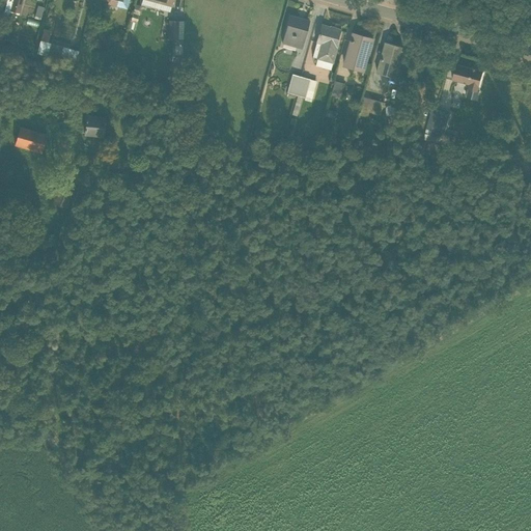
[(12,0),(9,10),(19,14),(22,0),(12,0)]
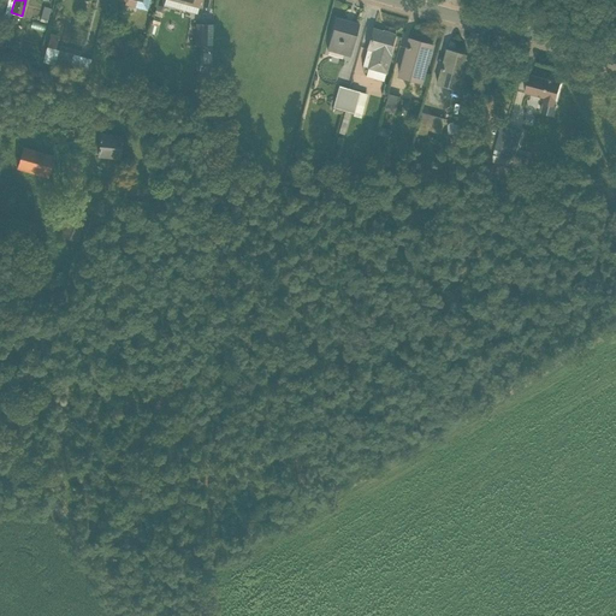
[(125,5),(147,11),(149,0),(114,0),(112,7),(123,11),(125,5)]
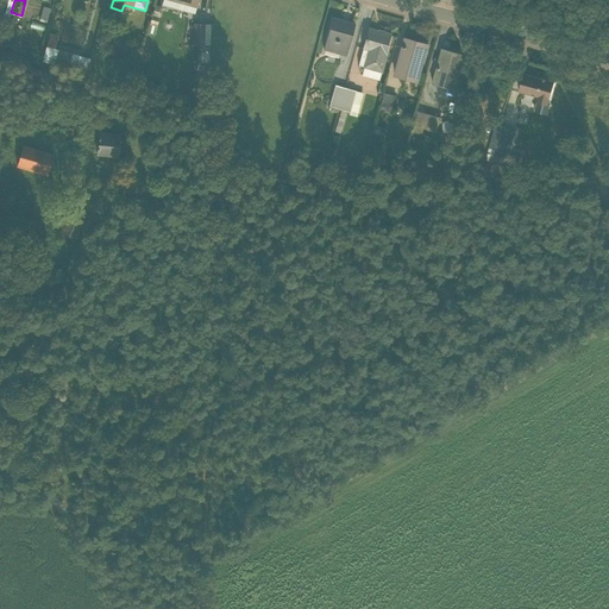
[(163,0),(162,5),(194,14),(198,0),(163,0)]
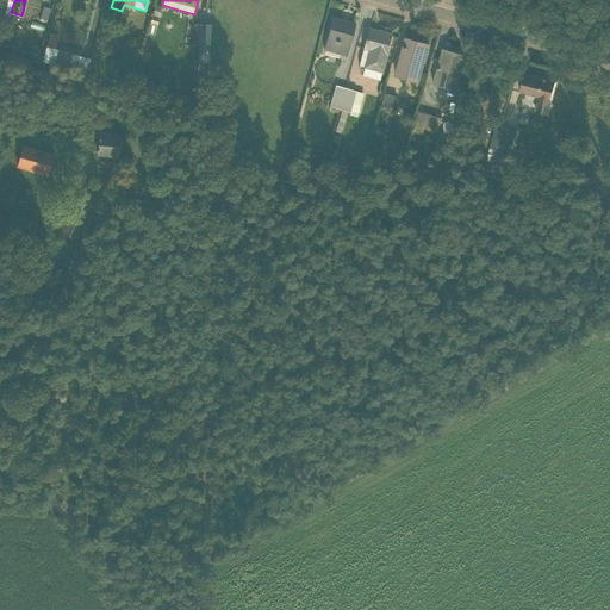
[(153,14),(159,17),(162,7),(155,5),(153,14)]
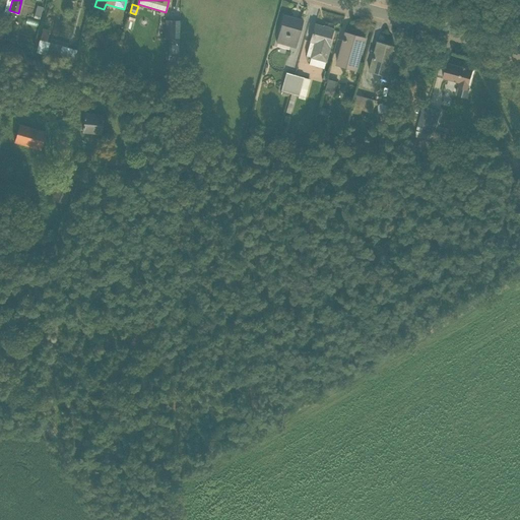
[(43,7),(37,6),(34,18),(40,19),(43,7)]
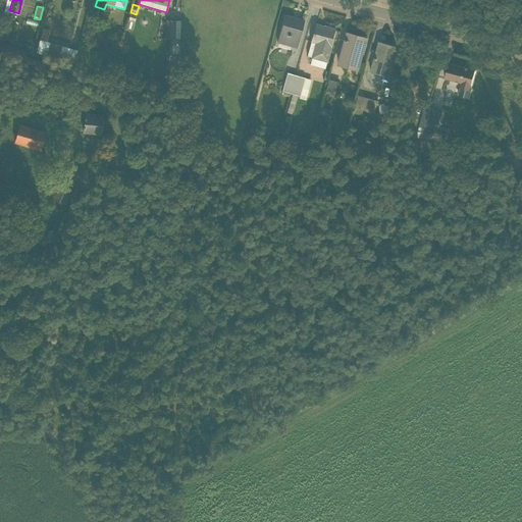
[(11,17),(2,15),(1,20),(0,22),(0,32),(7,34),(11,17)]
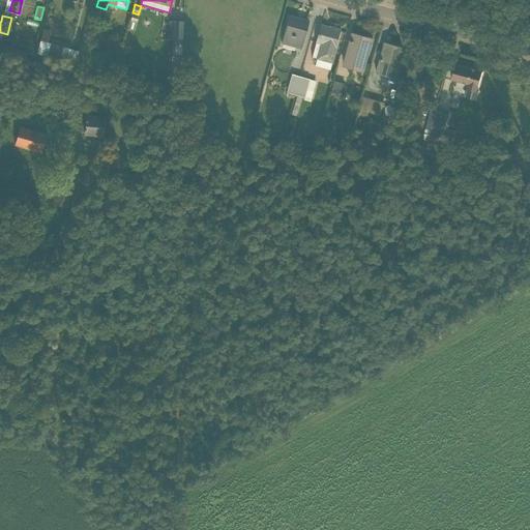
[(281,43),(301,50),(308,22),(289,16),(281,43)]
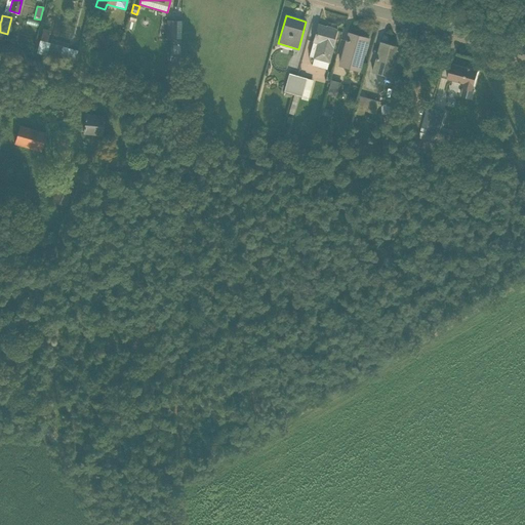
[(182,21),(166,21),(166,39),(182,39),(182,21)]
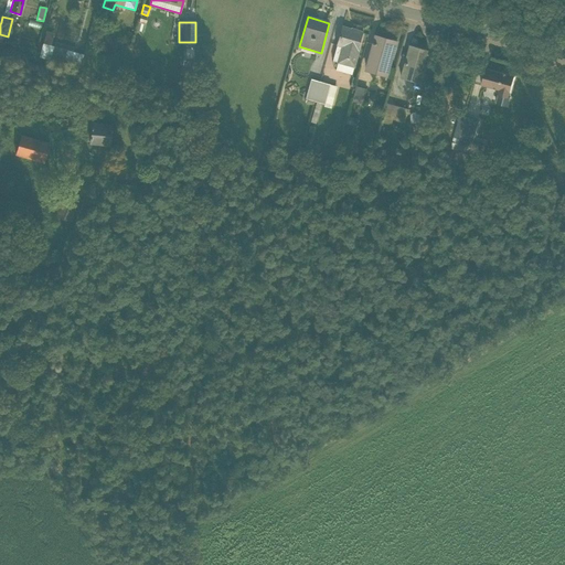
[(353,67),(353,68),(363,32),(354,30),(353,31),(341,28),(332,61),(337,62),(337,63),(336,70),(351,74),(353,67)]
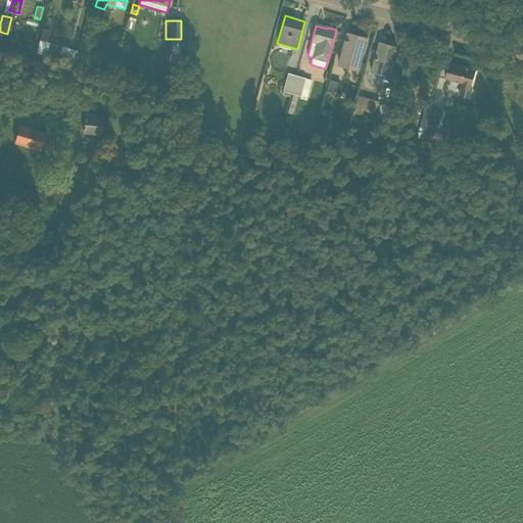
[(339,66),(359,72),(368,39),(348,34),(339,66)]
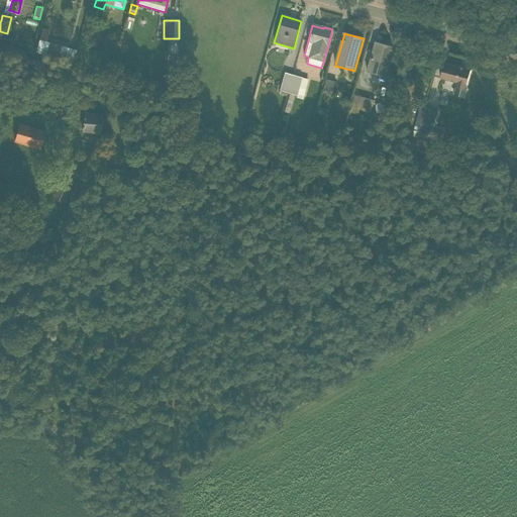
[(111,76),(116,56),(78,45),(77,50),(38,40),(35,53),(73,63),(73,65),(111,76)]
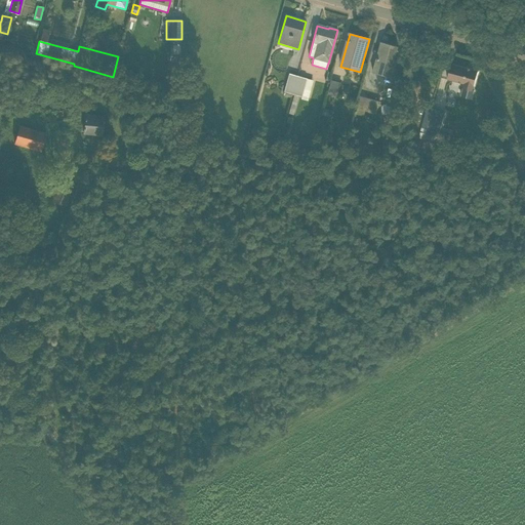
[(373,73),(393,78),(398,61),(395,59),(398,46),(381,42),(373,73)]
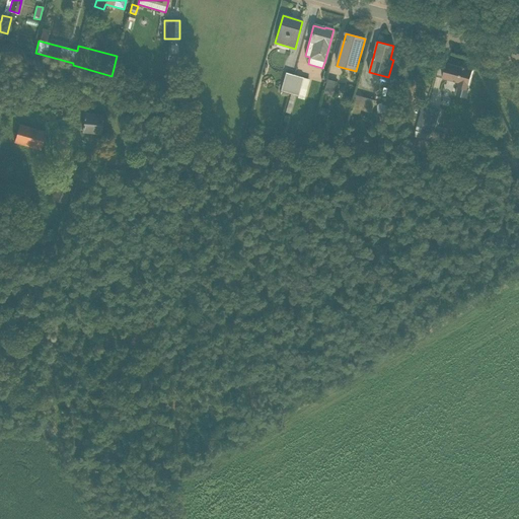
[(167,83),(177,83),(177,46),(168,45),(167,83)]
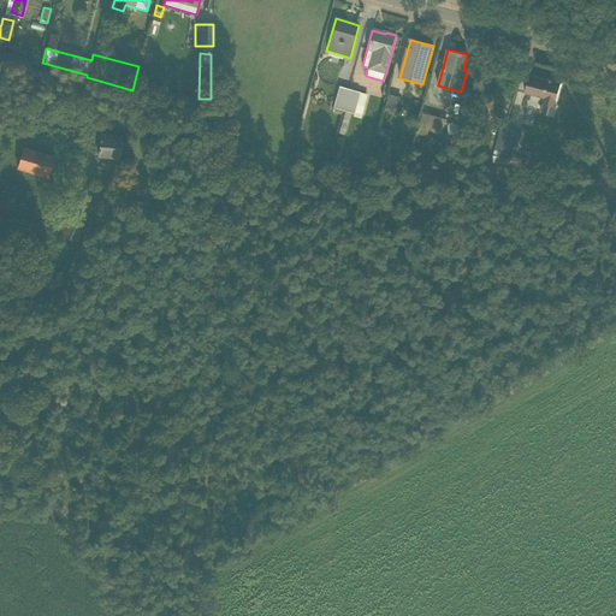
[(540,113),(554,117),(556,106),(555,106),(561,83),(552,82),(552,81),(548,80),(529,75),(525,93),(544,99),(543,104),(540,113)]
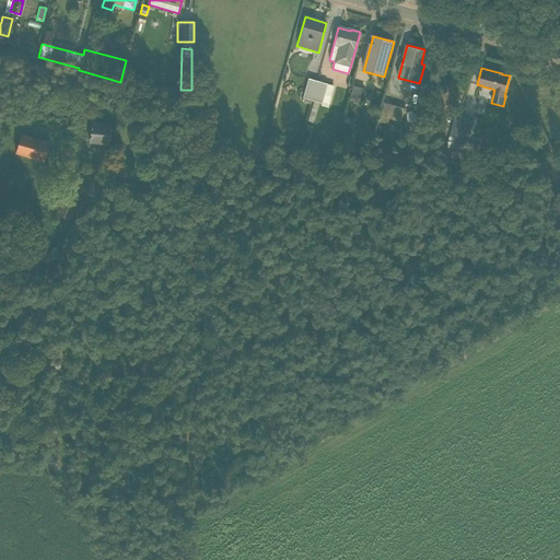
[(311,105),(312,101),(317,82),(308,79),(303,98),(302,103),(311,105)]
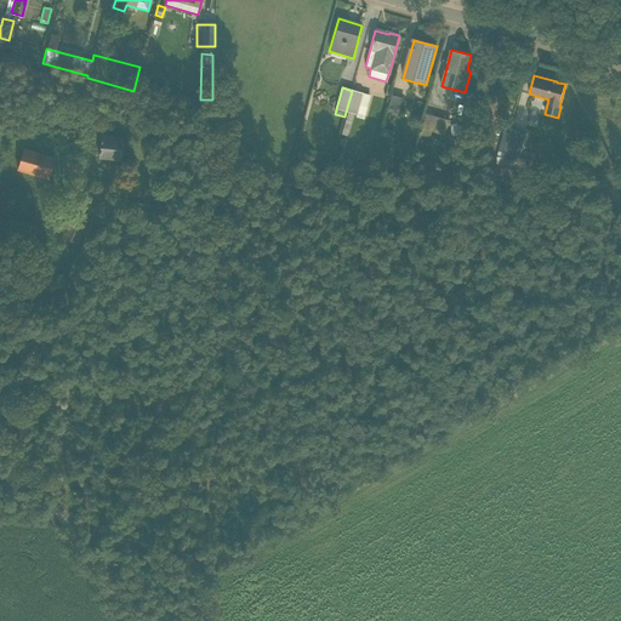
[(370,96),(352,91),(346,112),(347,112),(341,135),(347,136),(353,114),(355,114),(355,118),(363,120),(370,96)]
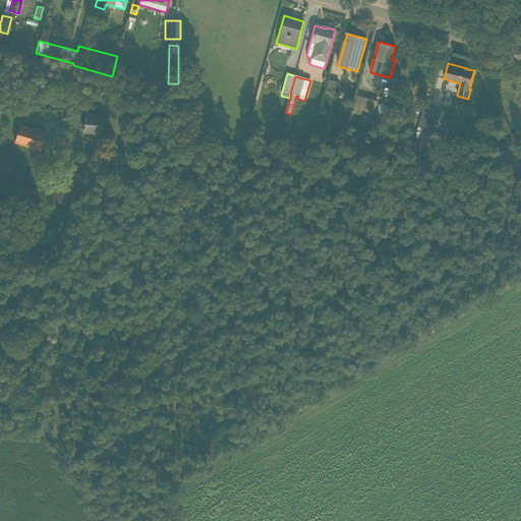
[(327,94),(334,97),(339,82),(331,80),(331,81),(329,81),(326,92),(328,92),(327,94)]
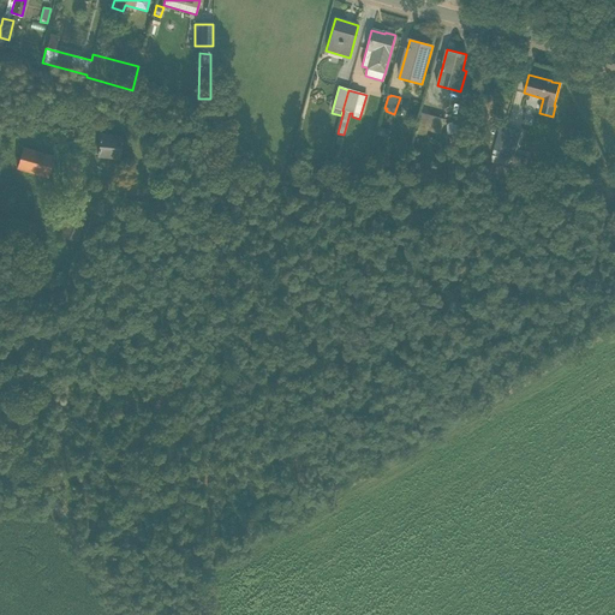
[(427,136),(428,130),(441,133),(445,119),(421,112),(416,133),(427,136)]
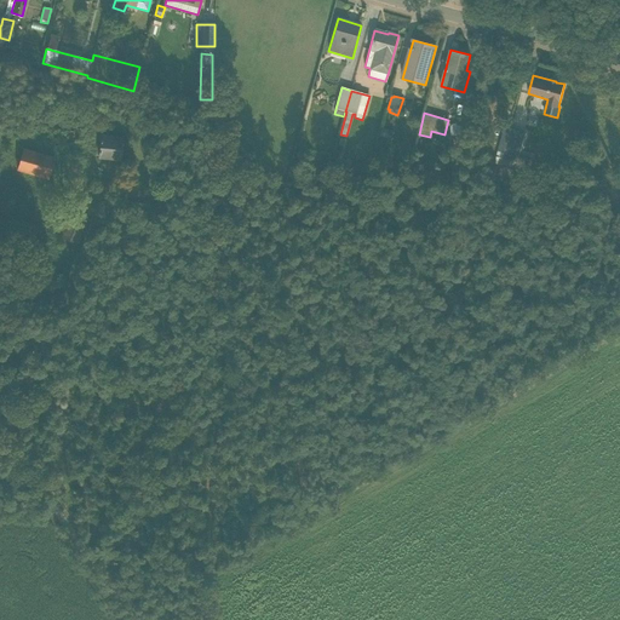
[(379,136),(390,139),(392,132),(382,128),(379,136)]
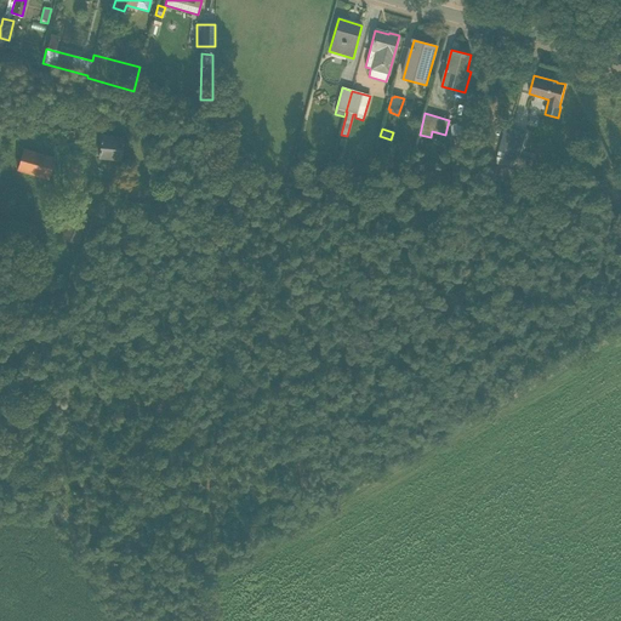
[(507,144),(502,165),(517,169),(518,163),(525,135),(511,130),(507,144)]
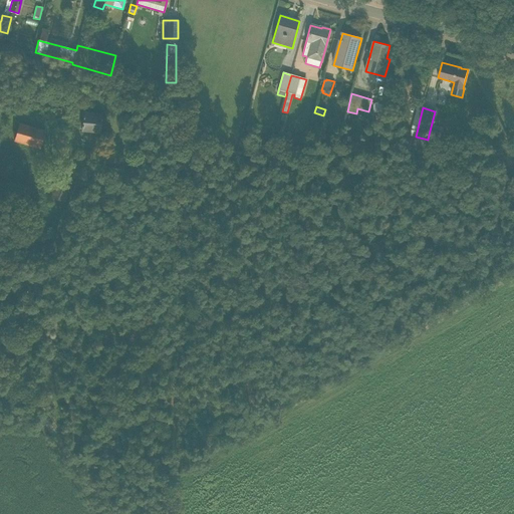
[(81,132),(101,134),(102,113),(83,111),(81,132)]
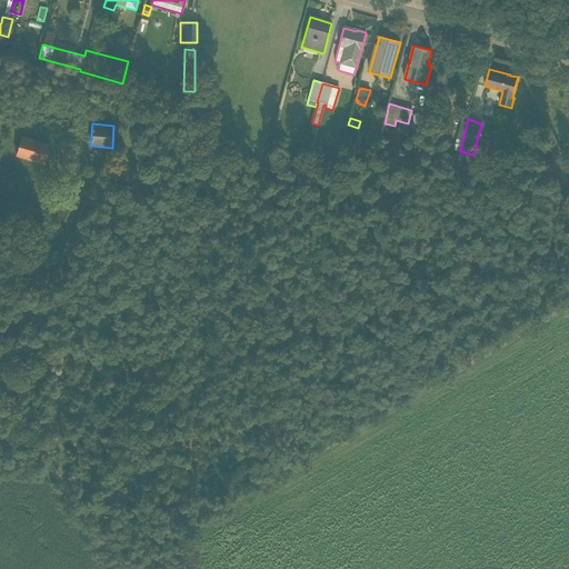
[(455,149),(460,151),(465,132),(459,131),(455,149)]
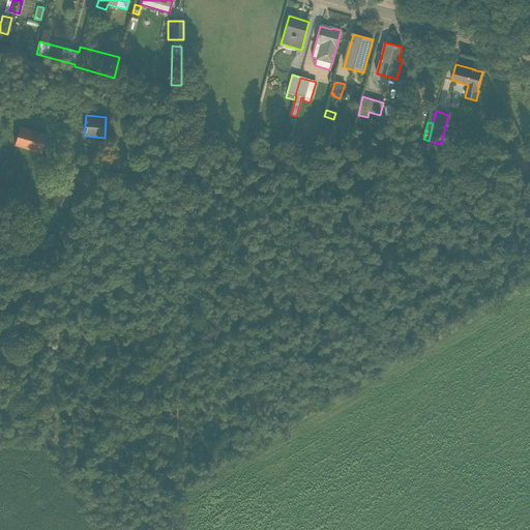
[(20,127),(15,146),(41,153),(47,135),(20,127)]
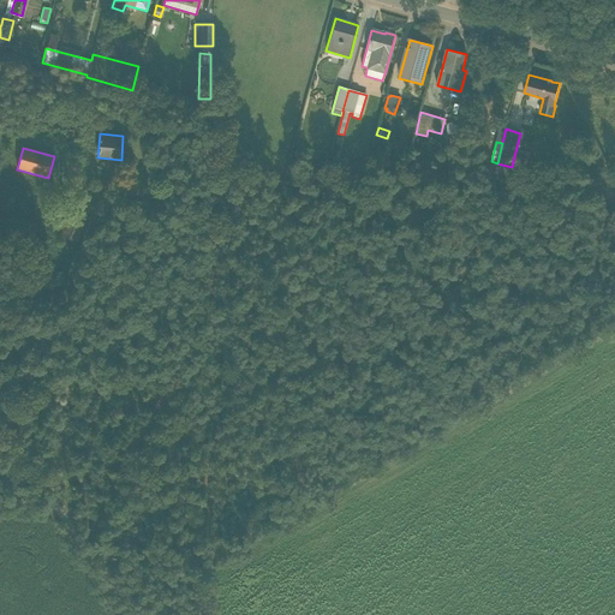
[(148,166),(157,171),(160,166),(151,161),(148,166)]
